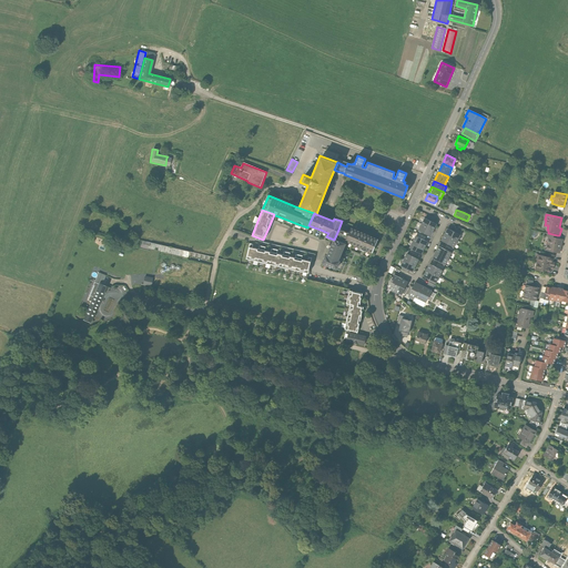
[(425,217),(422,224),(434,231),(437,224),(425,217)]
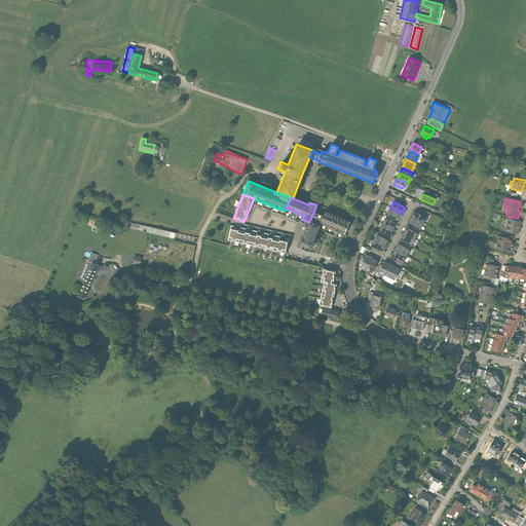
[(399,219),(402,214),(390,208),(387,213),(399,219)]
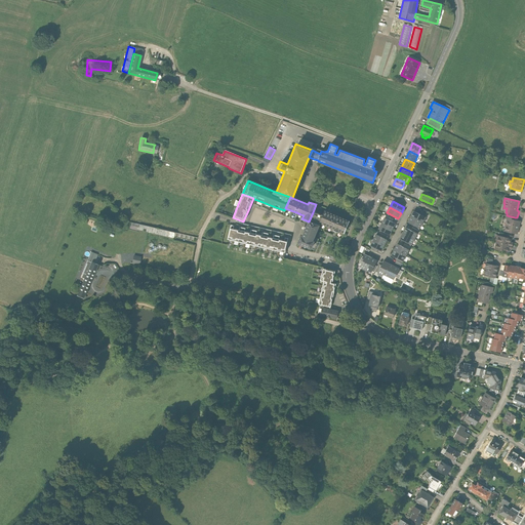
[(325,211),(323,216),(320,224),(334,229),(333,231),(337,232),(338,231),(344,233),(349,221),(325,211)]
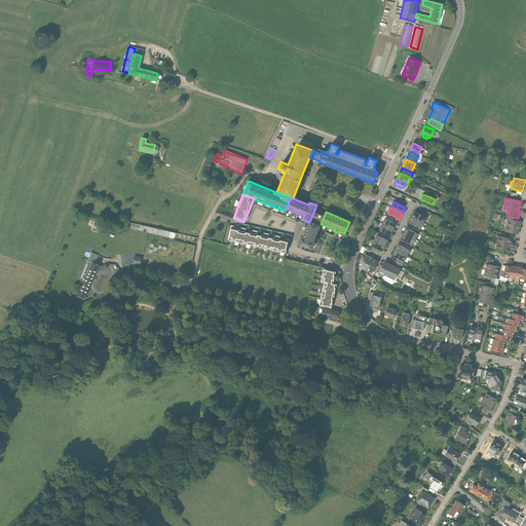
[(415,212),(412,217),(423,223),(425,218),(415,212)]
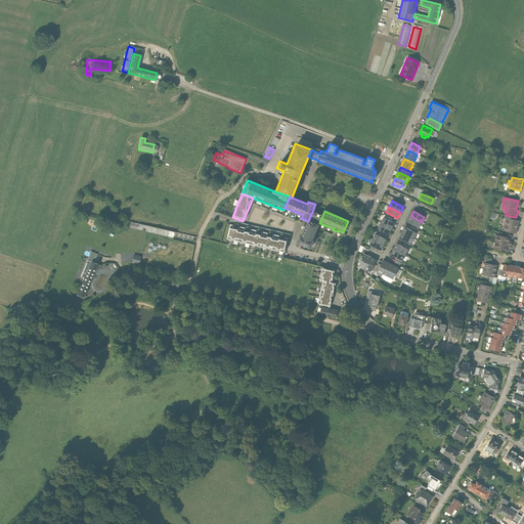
[(319,223),(322,216),(312,212),(308,221),(306,225),(303,233),(302,236),(300,235),(299,239),(297,243),(313,250),(315,245),(317,239),(313,237),(317,228),(319,223)]
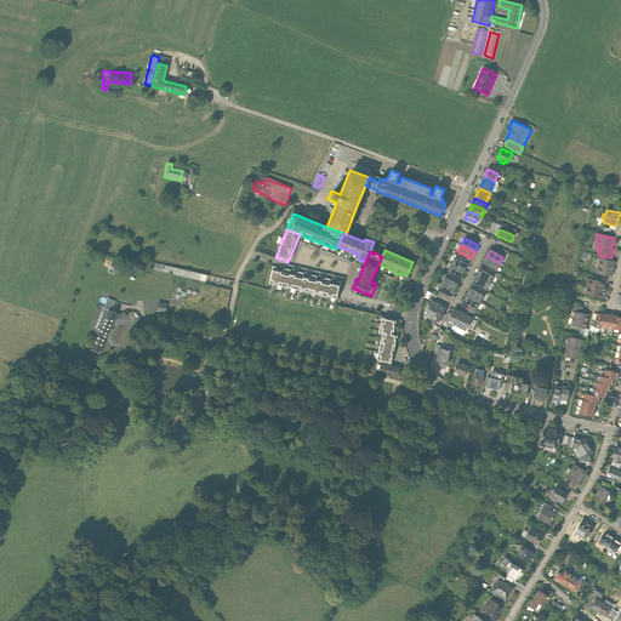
[(496,269),(500,263),(486,256),(483,262),(496,269)]
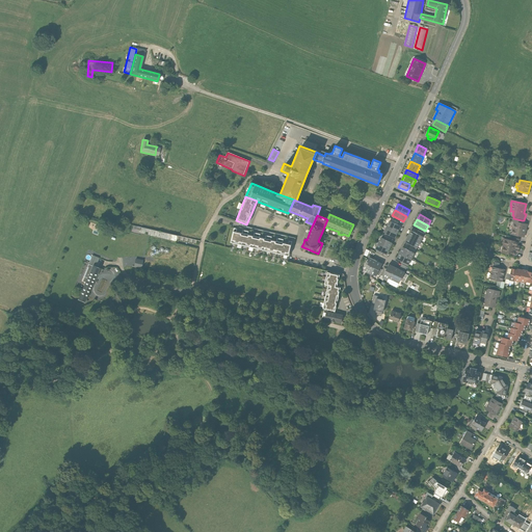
[(389,221),(387,227),(398,233),(400,228),(389,221)]
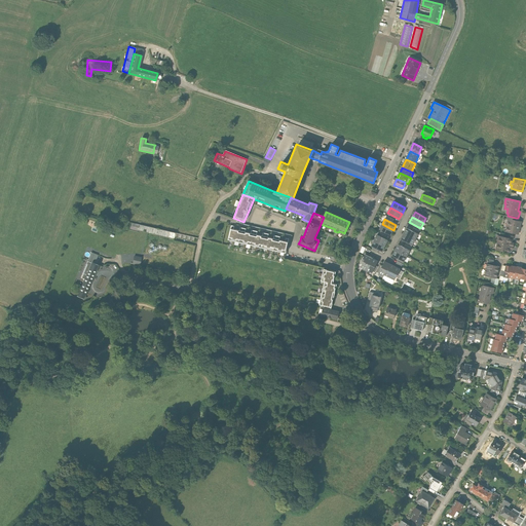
[(521,222),(515,221),(509,219),(505,231),(519,234),(521,222)]
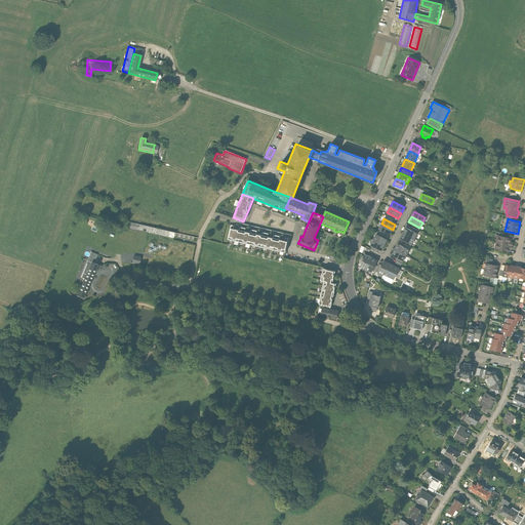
[(390,235),(393,230),(381,224),(378,230),(390,235)]
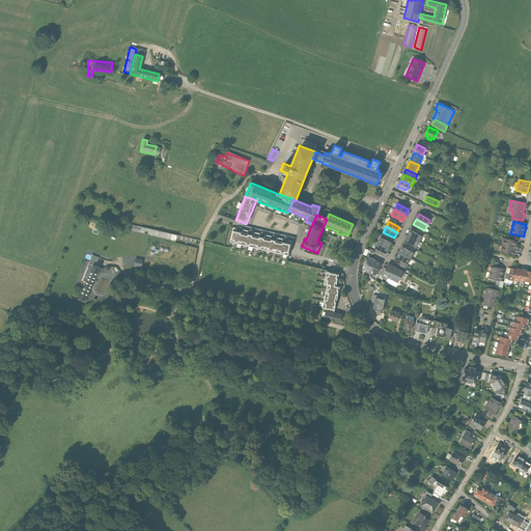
[(233,228),(230,242),(236,244),(239,232),(235,231),(236,228),(233,228)]
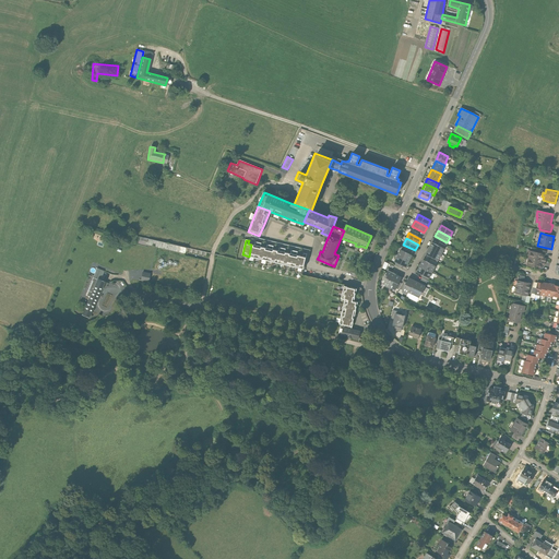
[(249,257),(254,258),(259,242),(256,242),(254,246),(251,245),(249,257)]
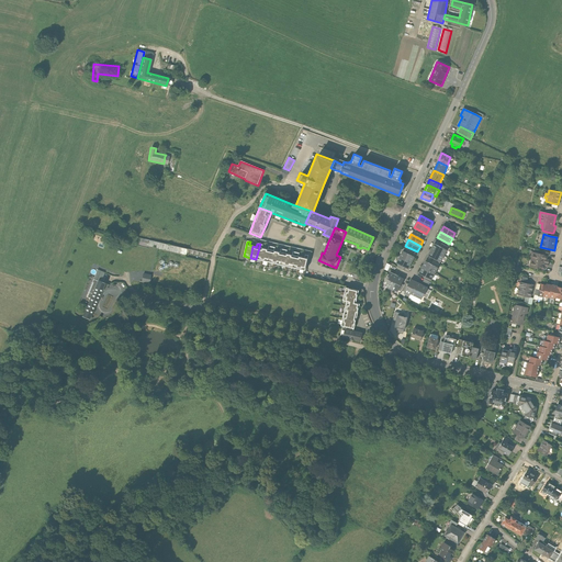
[(435,245),(431,250),(442,256),(446,250),(435,245)]
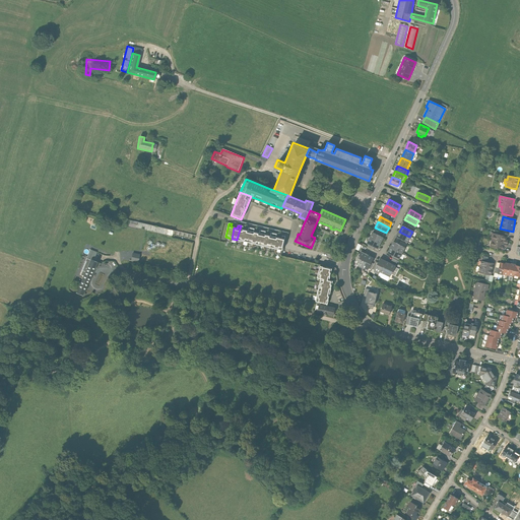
[(243,241),(248,243),(252,229),(249,228),(248,231),(245,230),(243,241)]
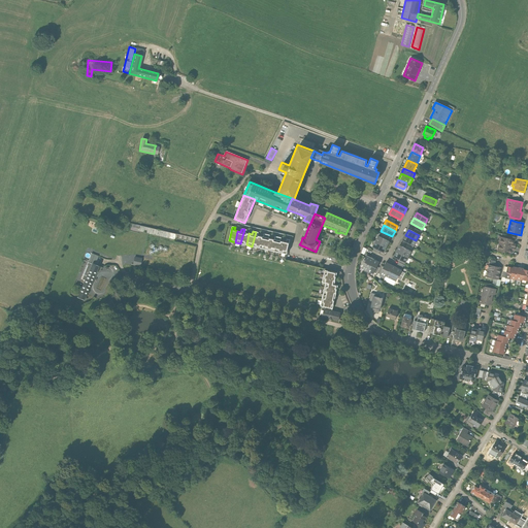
[(258,248),(263,249),(267,234),(264,234),(263,237),(260,236),(258,248)]
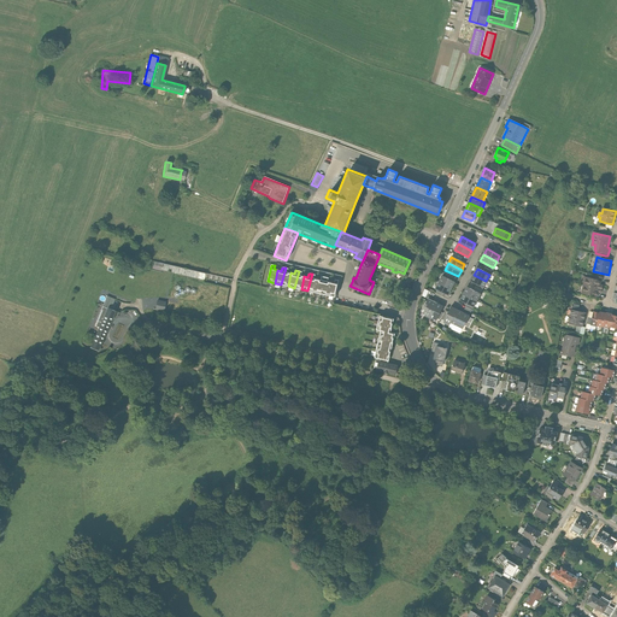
[(307,291),(315,292),(318,278),(315,278),(315,275),(312,274),(307,291)]
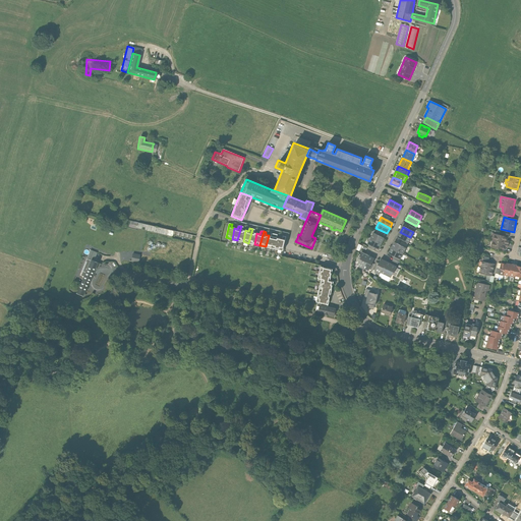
[(408,242),(410,237),(400,232),(398,237),(408,242)]
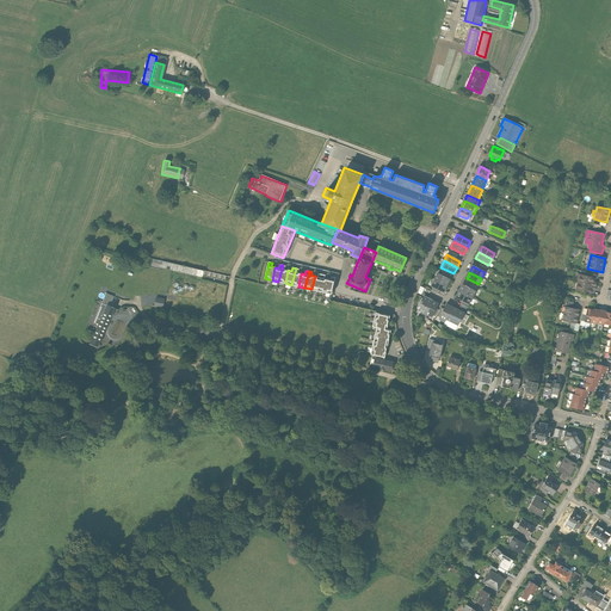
[(312,289),(319,291),(322,275),(319,273),(319,277),(315,276),(312,289)]
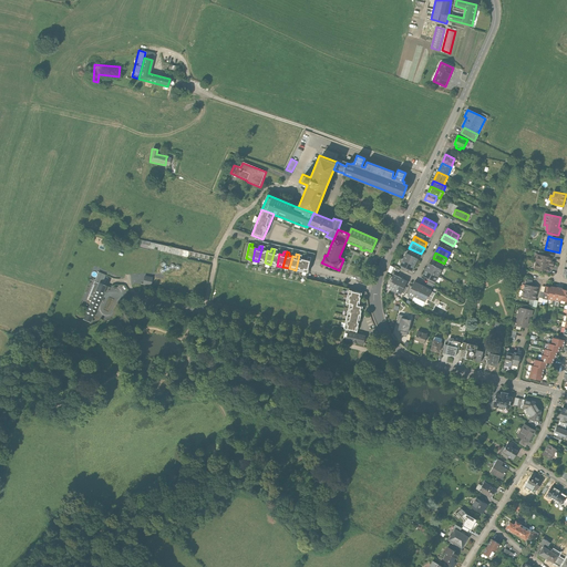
[(406,254),(403,259),(414,265),(418,259),(406,254)]
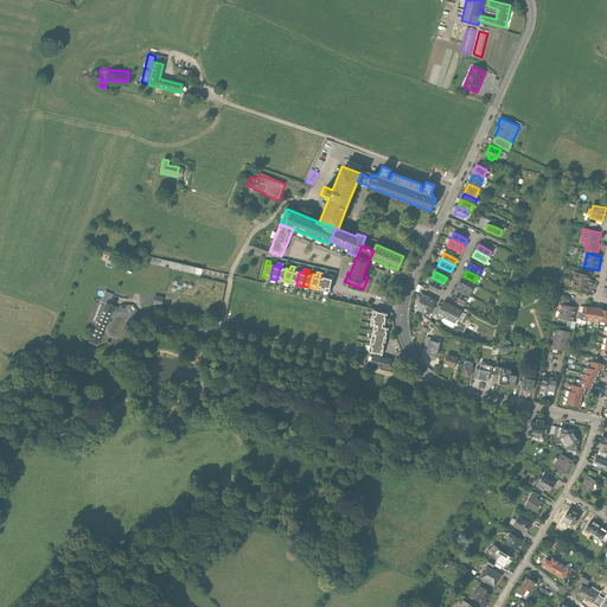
[(317,289),(323,291),(326,278),(323,276),(324,274),(320,273),(317,289)]
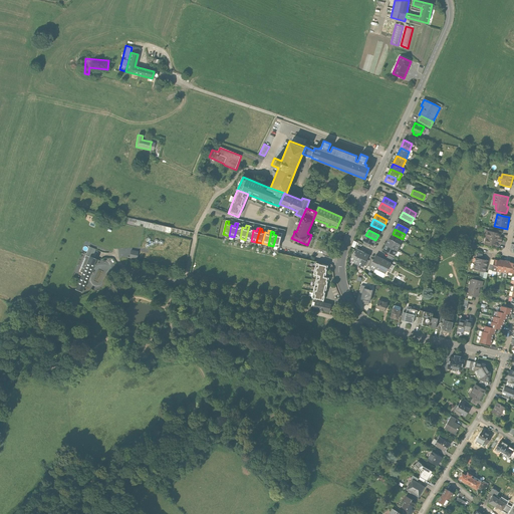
[(488,231),(486,238),(502,241),(502,238),(500,238),(501,234),(495,232),(488,231)]
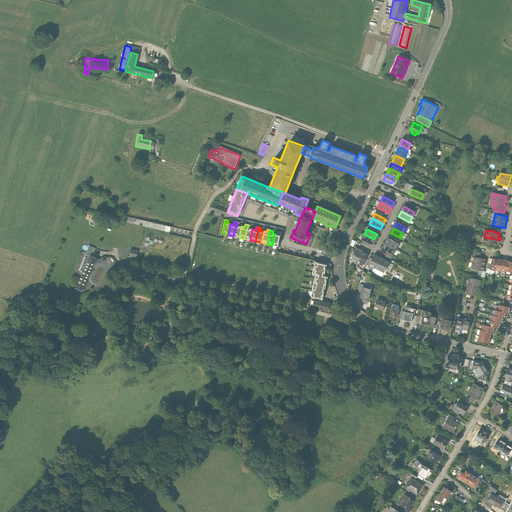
[(272,245),(278,246),(280,236),(281,233),(279,232),(278,235),(275,234),(272,245)]
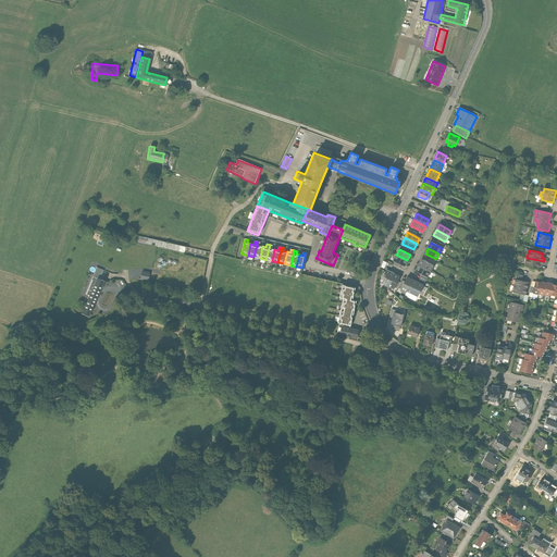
[(405,265),(407,260),(396,255),(394,260),(405,265)]
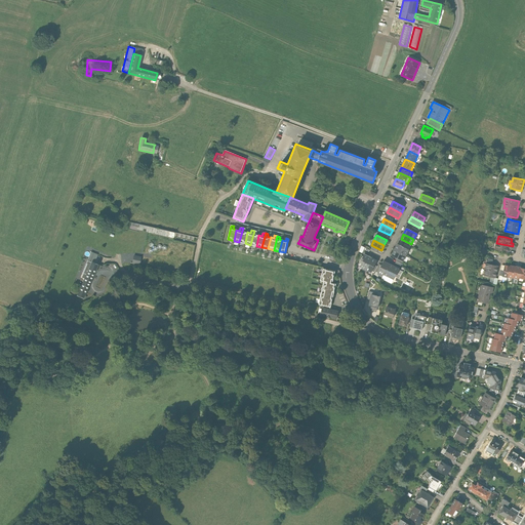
[(512,249),(513,246),(496,243),(495,249),(509,252),(510,249),(512,249)]
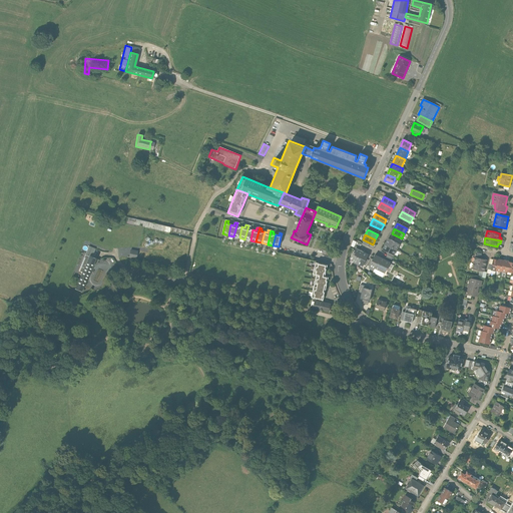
[(389,239),(386,244),(396,249),(399,244),(389,239)]
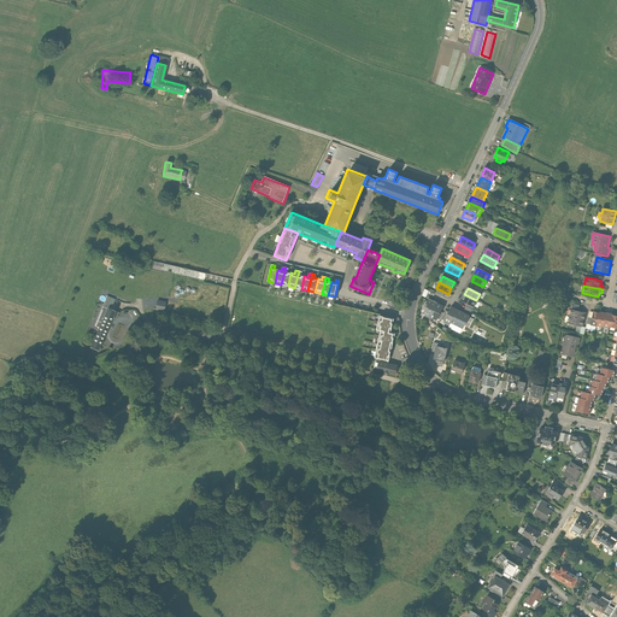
[(474,306),(476,300),(464,294),(460,300),(474,306)]
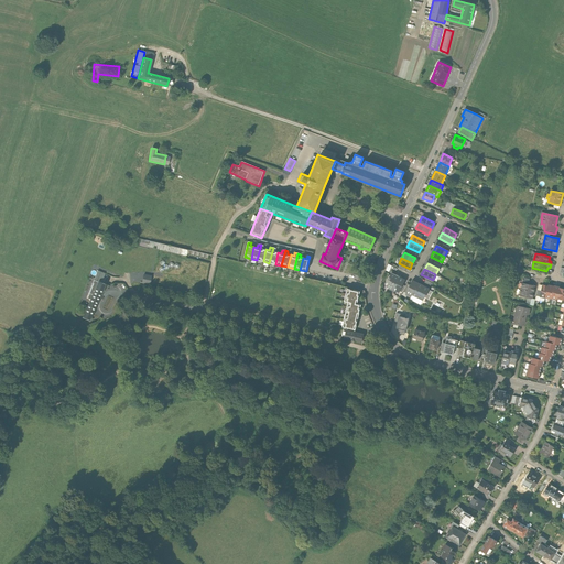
[(97,271),(94,281),(98,283),(102,273),(97,271)]
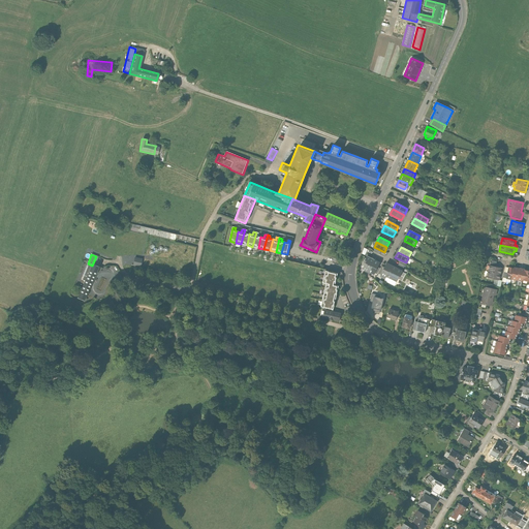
[(132,265),(141,267),(143,258),(134,256),(132,265)]
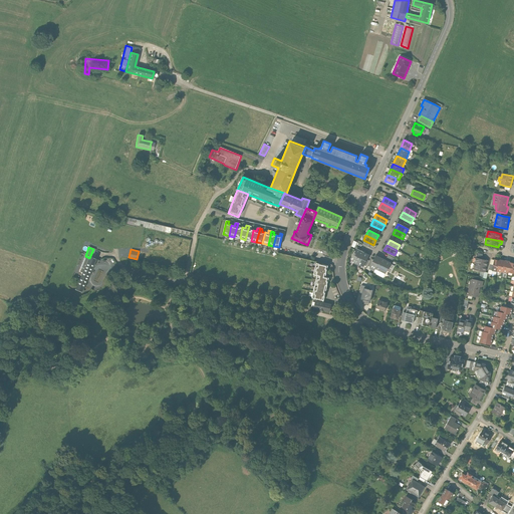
[(353,261),(358,263),(363,253),(357,250),(354,255),(356,255),(353,261)]
